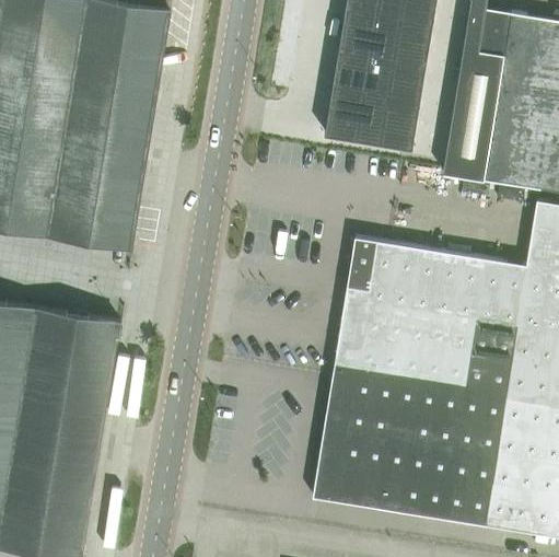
[(0,545),(61,556),(80,556),(118,322),(85,316),(0,302),(0,227),(85,241),(130,247),(170,9),(169,9),(170,0),(141,0),(141,6),(139,6),(116,1),(106,0),(0,0),(0,545)]
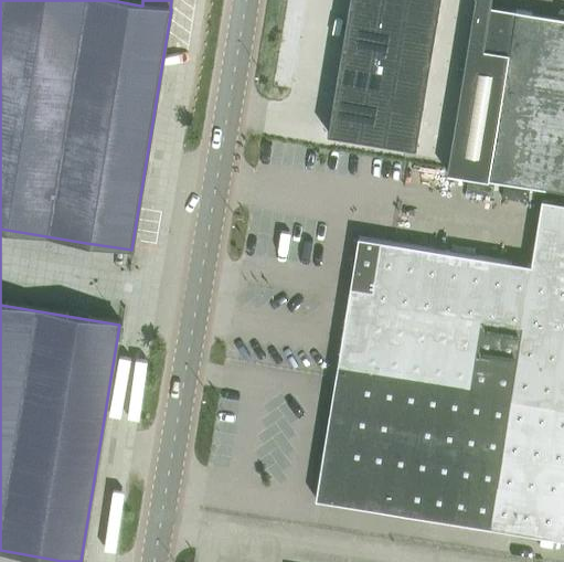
[(350,0),(350,4),(393,11),(394,0),(350,0)]
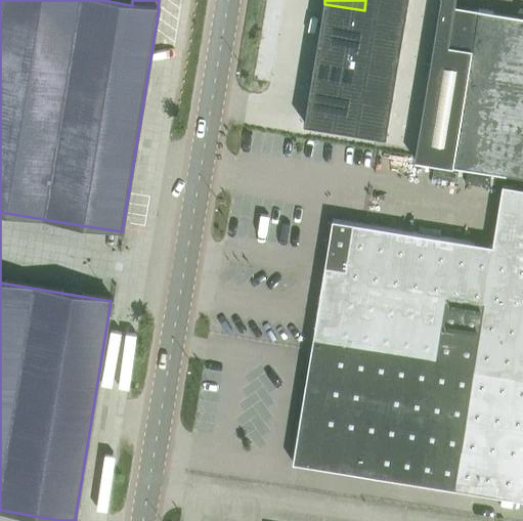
[(365,0),(364,10),(405,17),(407,0),(365,0)]
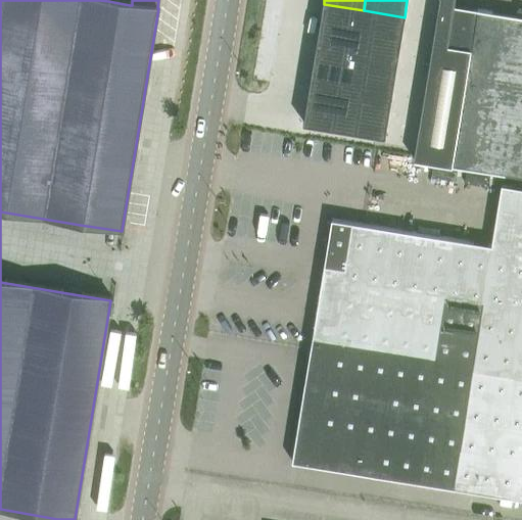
[(439,0),(415,155),(413,161),(452,168),(476,13),(453,9),(453,8),(452,8),(453,0),(439,0)]
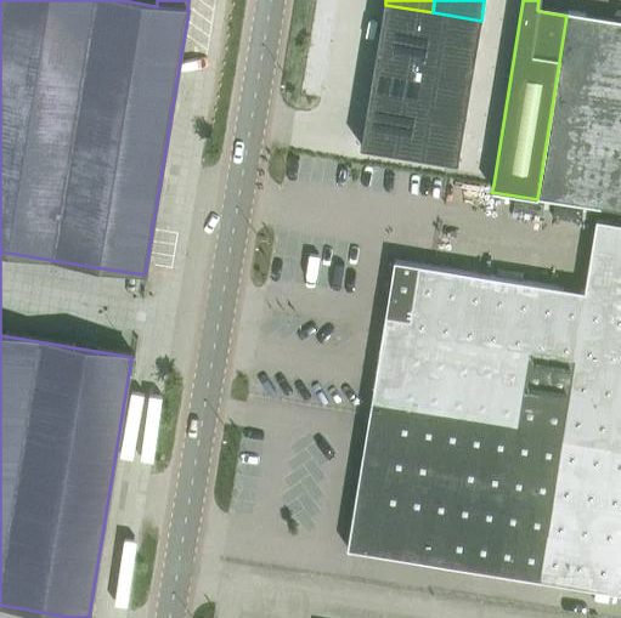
[(385,5),(377,52),(425,61),(429,37),(433,12),(385,5)]
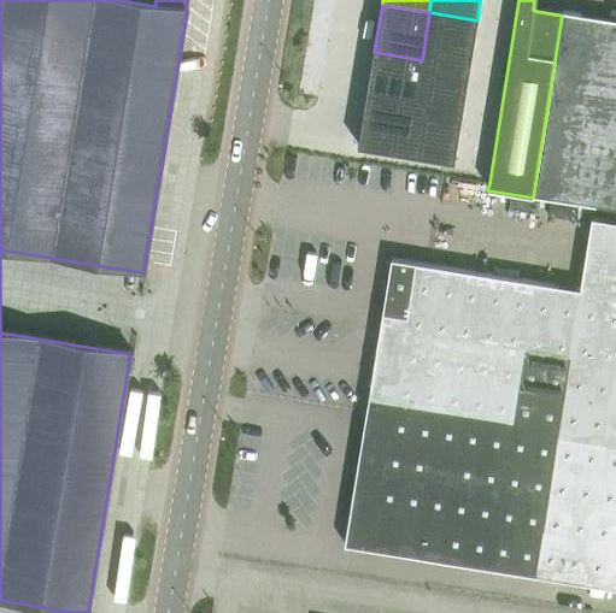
[(429,12),(426,36),(473,43),(477,21),(429,12)]
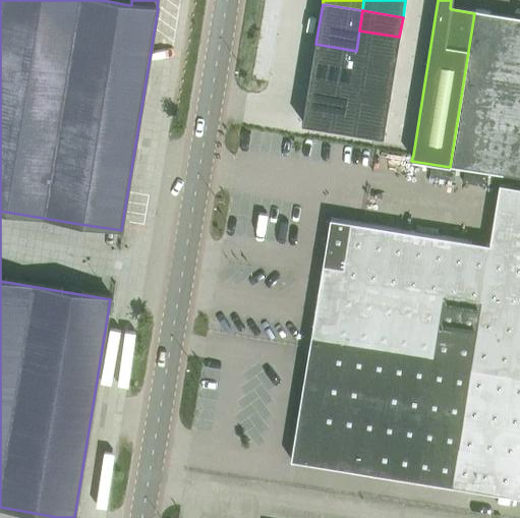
[(519,178),(519,13),(516,13),(515,19),(490,15),(474,12),(474,13),(450,167),(519,178)]
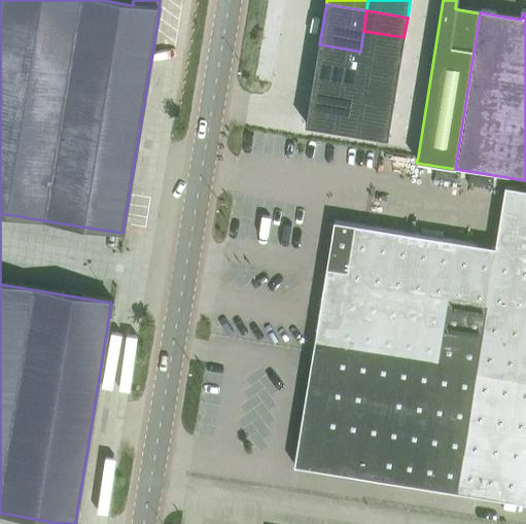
[(363,31),(360,51),(400,58),(404,37),(363,31)]
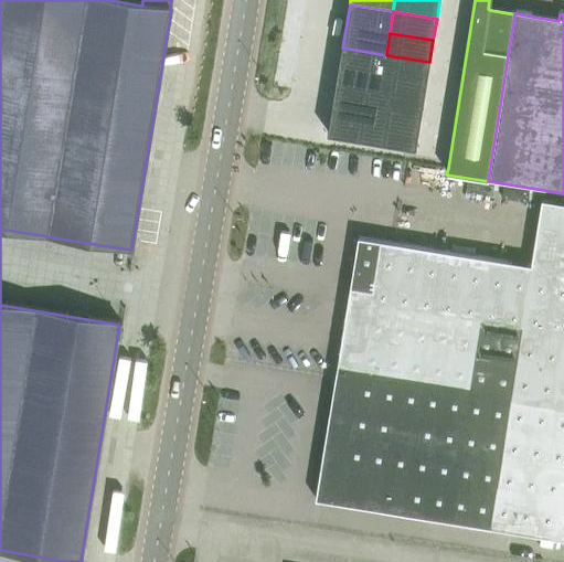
[(342,48),(336,91),(379,98),(382,76),(386,55),(342,48)]
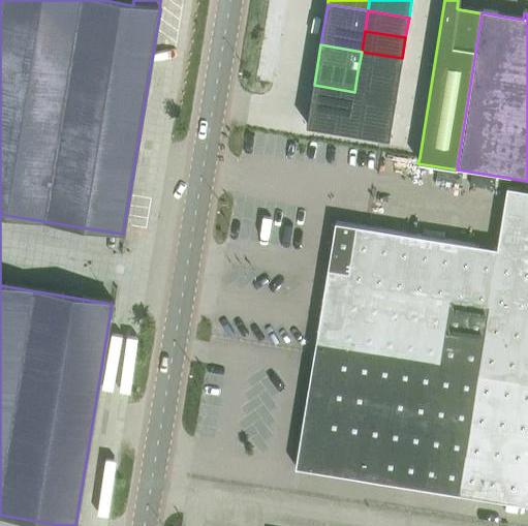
[(362,52),(358,71),(399,79),(402,58),(362,52)]
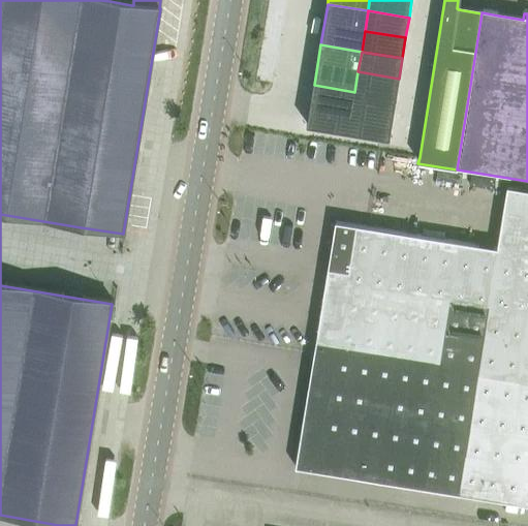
[(358,71),(354,92),(395,99),(399,79),(358,71)]
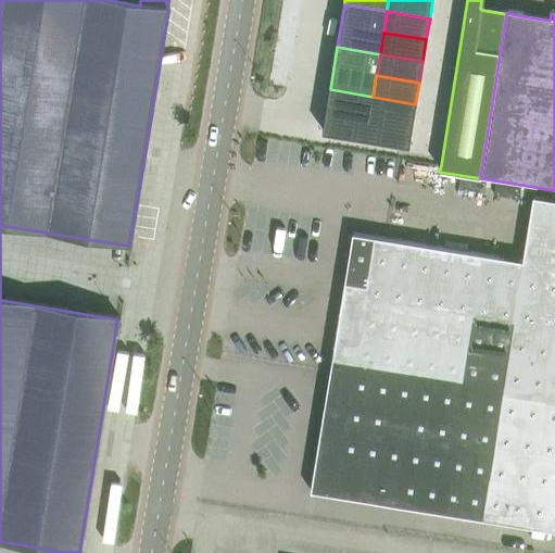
[(330,89),(323,133),(365,139),(369,118),(373,97),(330,89)]
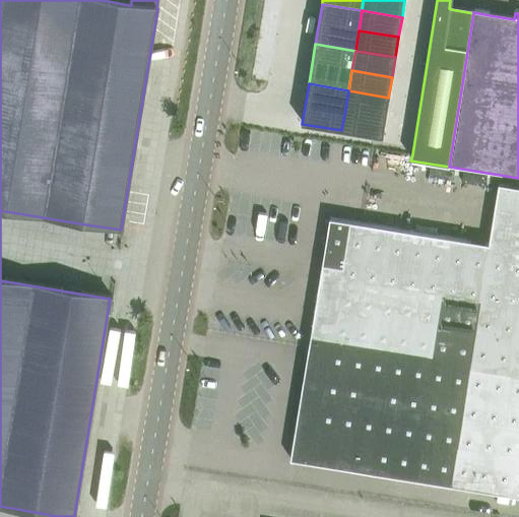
[(348,90),(345,111),(385,117),(388,98),(348,90)]
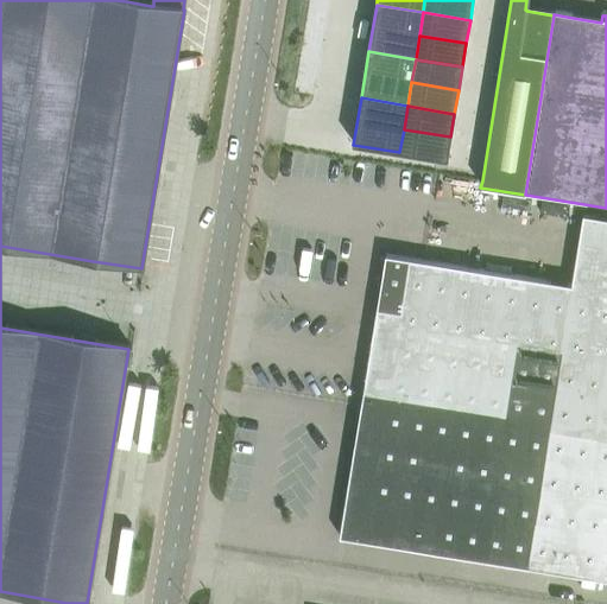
[(404,129),(399,152),(447,160),(450,137),(404,129)]
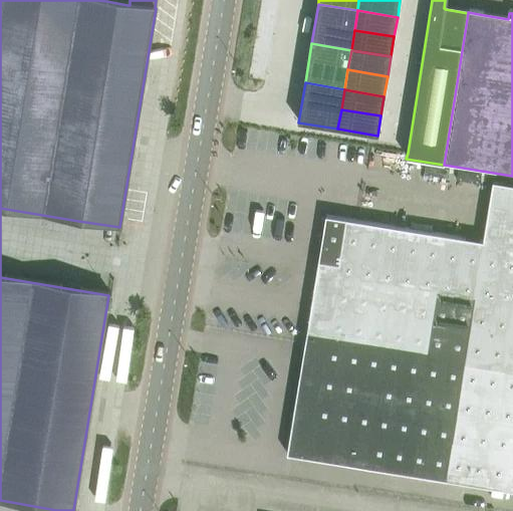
[(324,218),(304,343),(297,387),(291,386),(290,396),(296,397),(286,456),(512,492),(512,186),(492,183),(482,244),(324,218)]
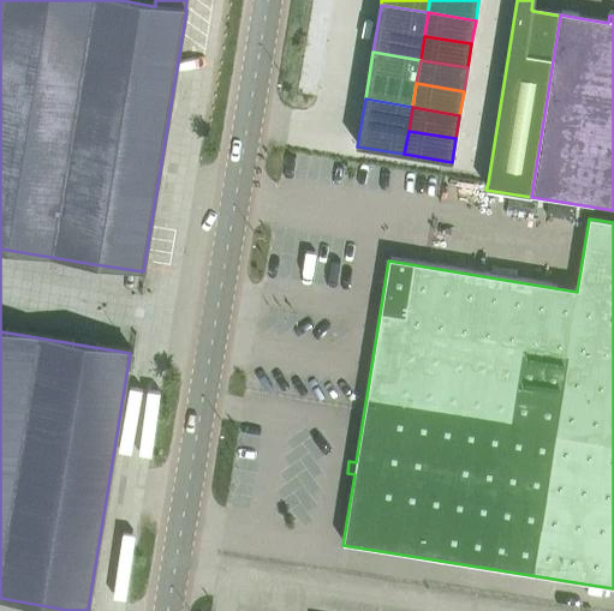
All buildings are outlined.
